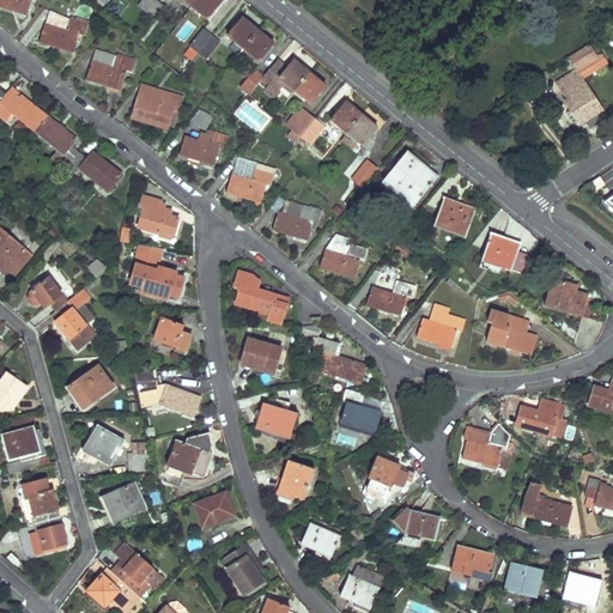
[(0,0),(0,7),(28,16),(31,0),(0,0)]
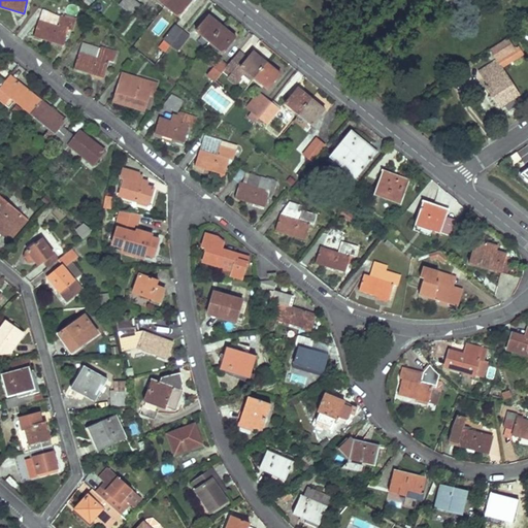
[(125,10),(133,0),(124,0),(120,5),(125,10)]
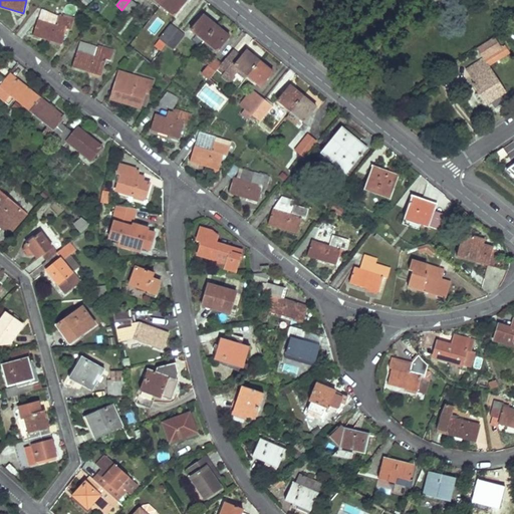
[(137,5),(130,0),(121,10),(129,15),(133,10),(137,5)]
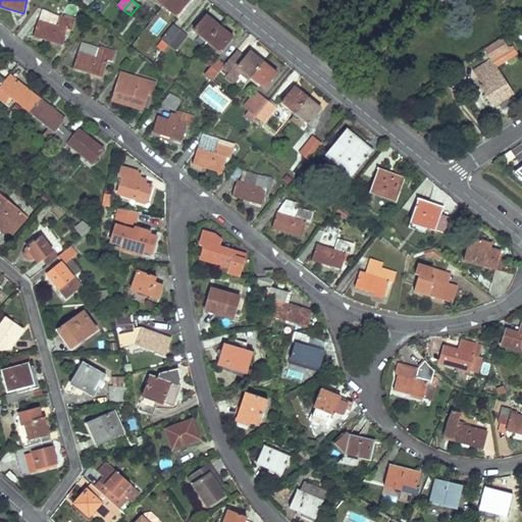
[(189,1),(187,0),(167,0),(163,5),(176,16),(183,8),(189,1)]
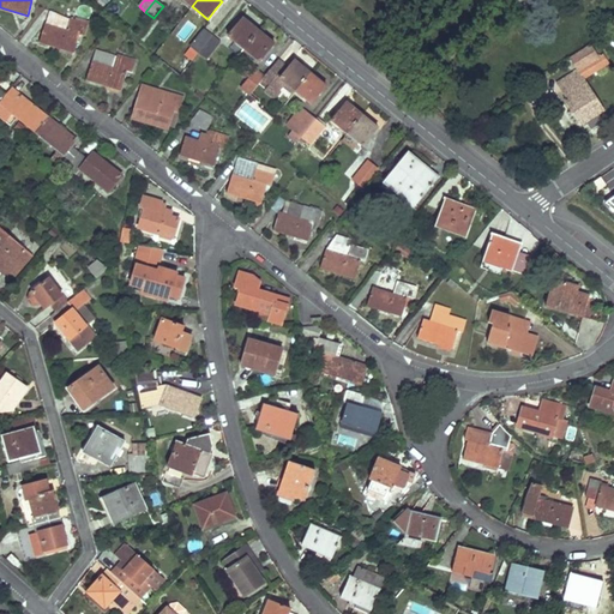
[(559,0),(541,0),(540,1),(546,11),(559,0)]
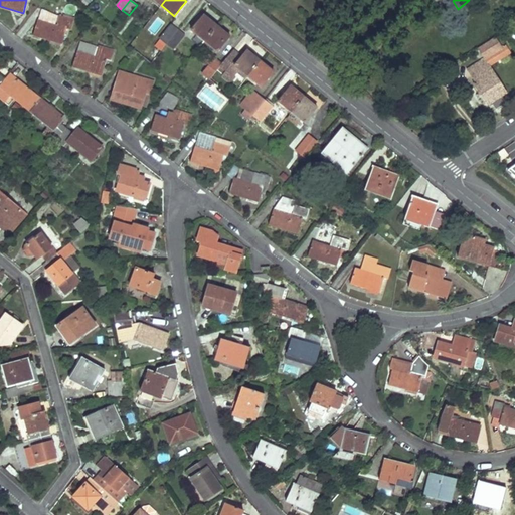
[(441,12),(438,7),(420,21),(425,27),(434,21),(432,19),(441,12)]
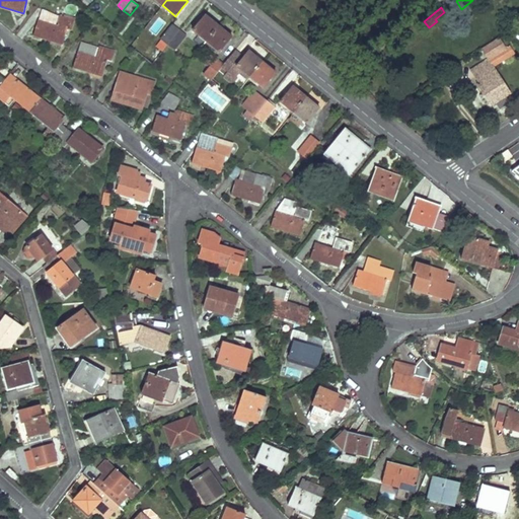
[(61,15),(46,10),(43,21),(58,26),(61,15)]
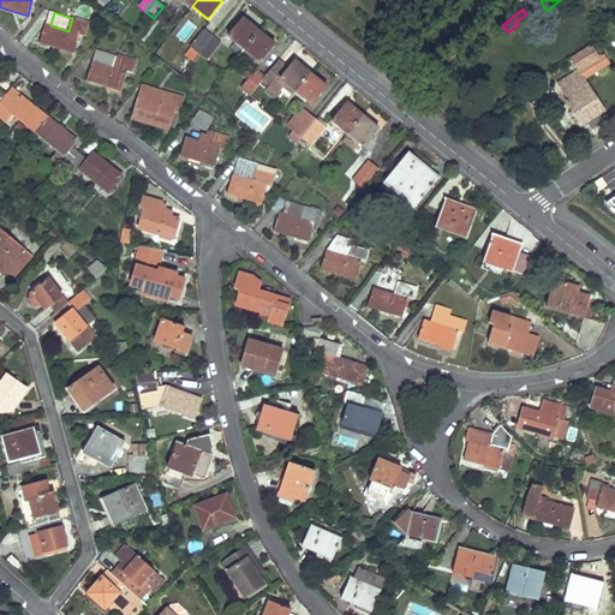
[(89,23),(72,18),(69,31),(51,25),(46,24),(41,43),(75,54),(77,45),(81,35),(84,36),(89,23)]
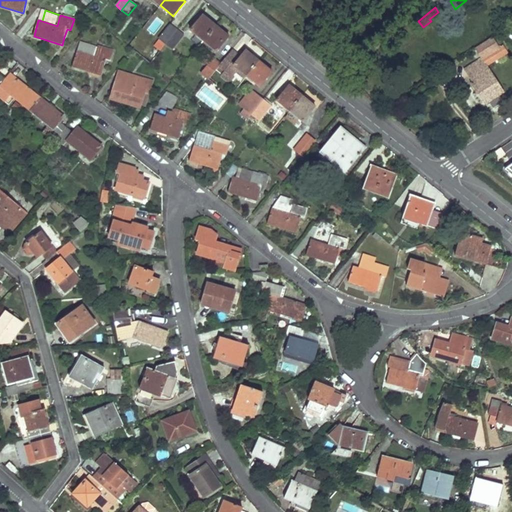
[(203,41),(215,27),(201,16),(190,31),(203,41)]
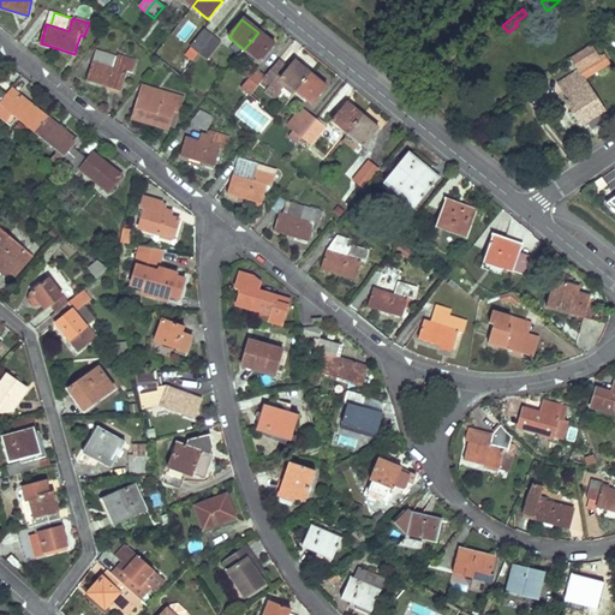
[(186,40),(195,27),(187,22),(179,35),(186,40)]
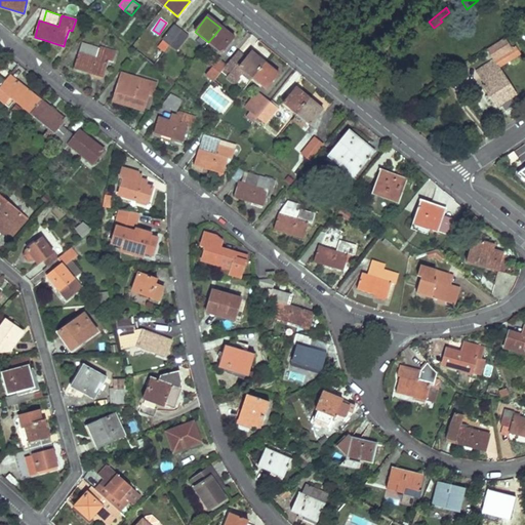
[(183,30),(175,24),(162,39),(165,41),(161,45),(166,49),(170,45),(183,30)]
